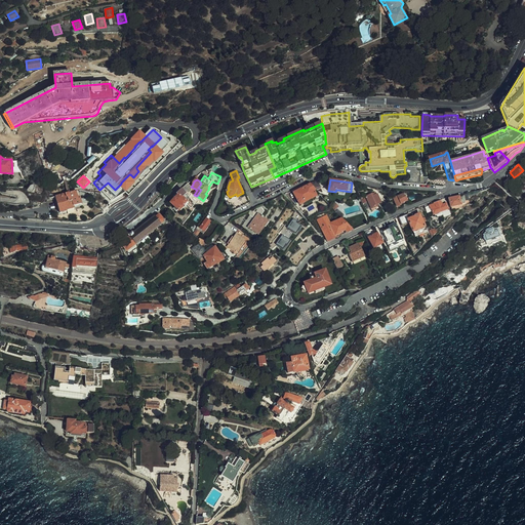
[(311,185),(316,191),(321,189),(318,180),(310,184),(311,185)]
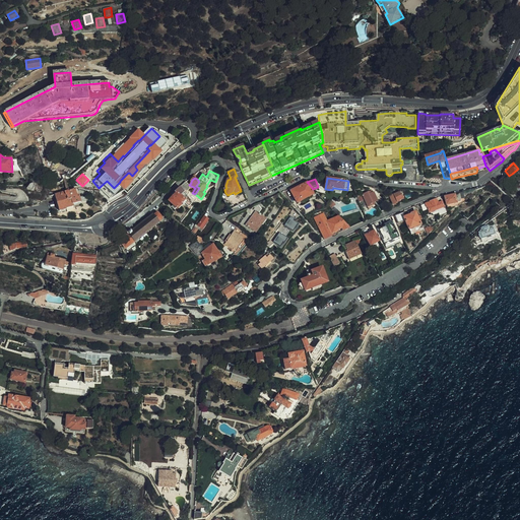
[(186,182),(180,188),(184,193),(186,191),(186,192),(190,189),(189,188),(190,187),(186,182)]
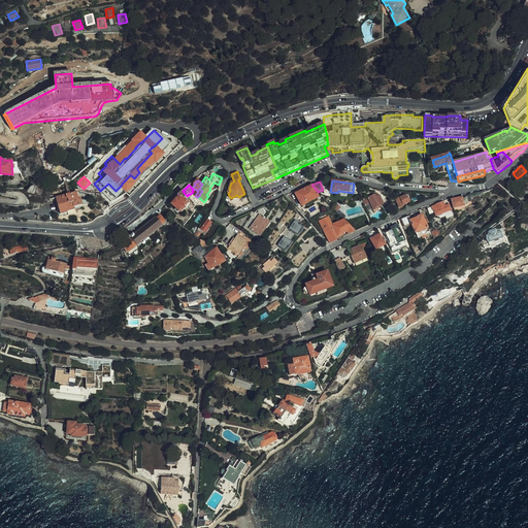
[(316,192),(318,192),(312,186),(296,194),(302,206),(305,204),(314,200),(319,197),(316,192)]
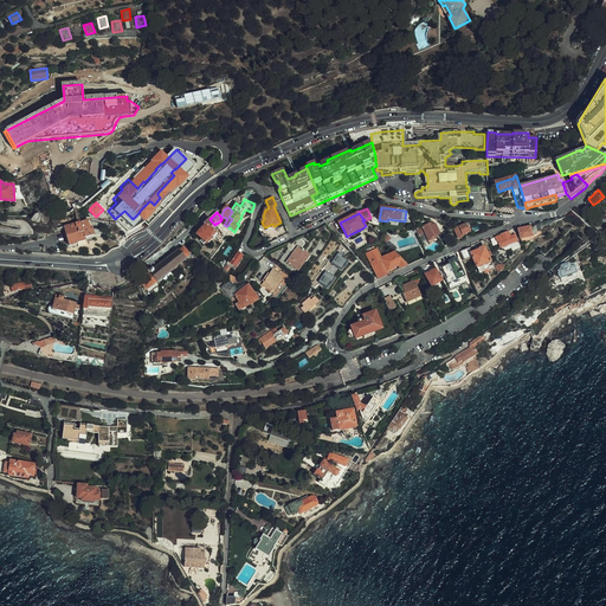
[(210,219),(204,225),(205,226),(202,230),(202,229),(201,230),(197,234),(201,239),(200,242),(204,244),(205,243),(207,244),(211,239),(212,240),(216,237),(220,242),(224,237),(214,225),(210,219)]
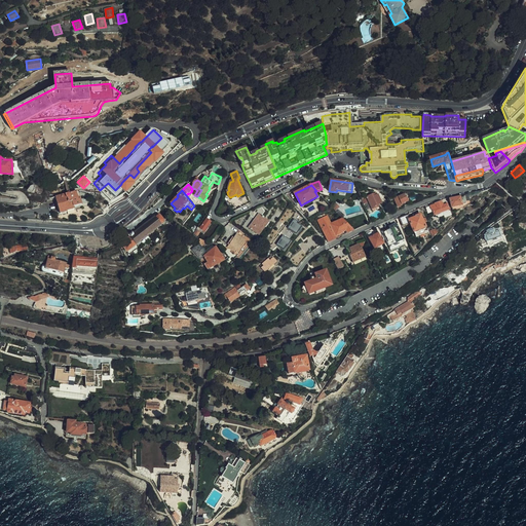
[(76,191),(55,196),(61,214),(67,212),(67,211),(74,209),(74,207),(82,204),(80,197),(78,197),(76,191)]
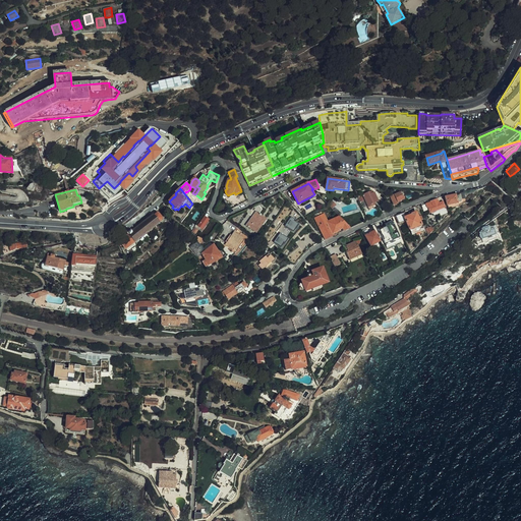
[(358,197),(360,203),(365,200),(369,208),(375,205),(374,204),(379,201),(378,198),(383,196),(380,190),(370,194),(369,192),(358,197)]
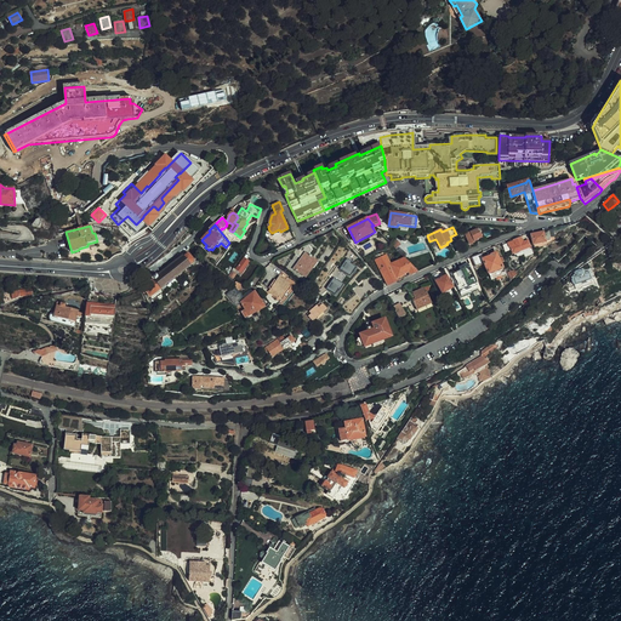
[(474,241),(482,238),(478,229),(465,235),(469,245),(476,243),(474,241)]
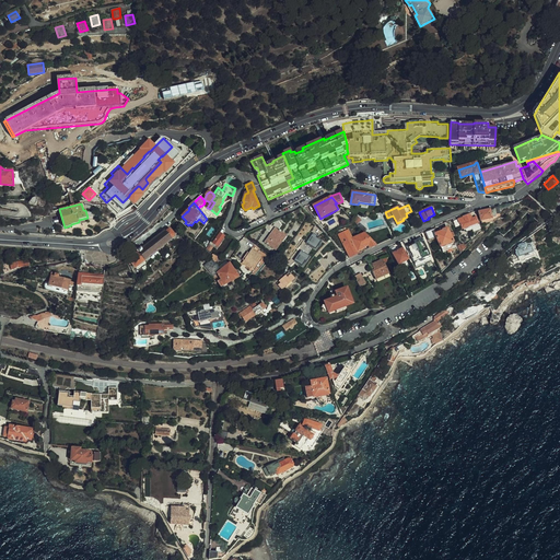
[(480,222),(492,219),(492,218),(491,209),(477,212),(480,222)]
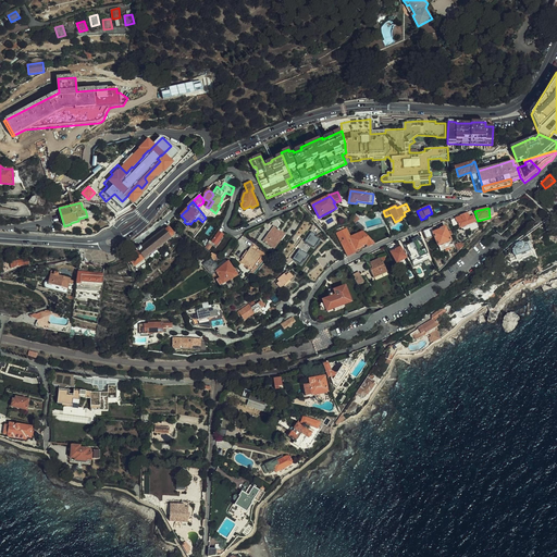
[(468,214),(461,217),(458,219),(461,229),(477,222),(474,217),(470,218),(468,214)]
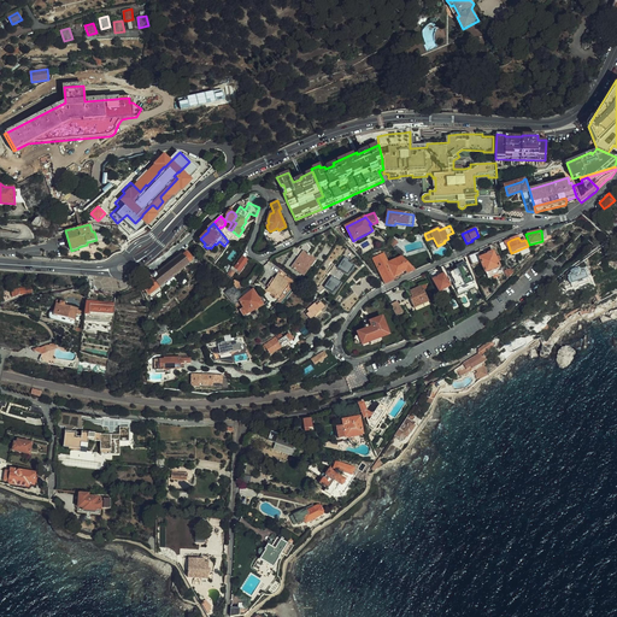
[(293,268),(304,276),(316,260),(305,252),(293,268)]
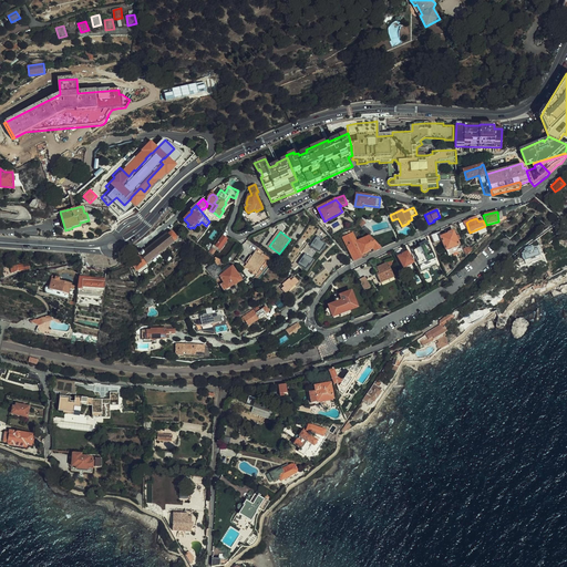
[(462,250),(457,240),(455,235),(454,232),(450,234),(450,235),(443,237),(441,233),(432,236),(435,244),(443,240),(450,256),(453,254),(457,251),(462,250)]
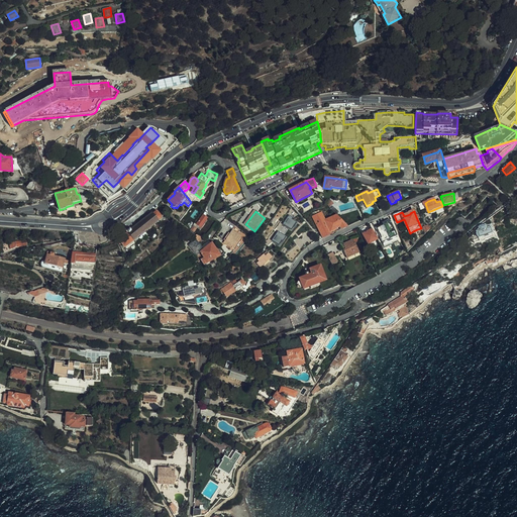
[(131,229),(127,232),(124,235),(123,234),(120,236),(121,237),(118,239),(125,247),(158,223),(157,221),(161,218),(161,217),(158,212),(157,213),(152,215),(151,214),(131,229)]
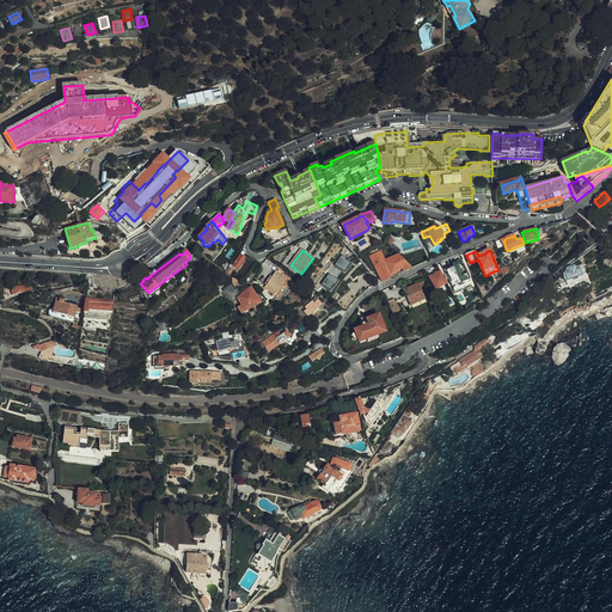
[(381,277),(383,282),(393,277),(392,275),(399,271),(399,270),(403,269),(404,271),(411,269),(398,256),(386,262),(381,252),(371,257),(381,277)]
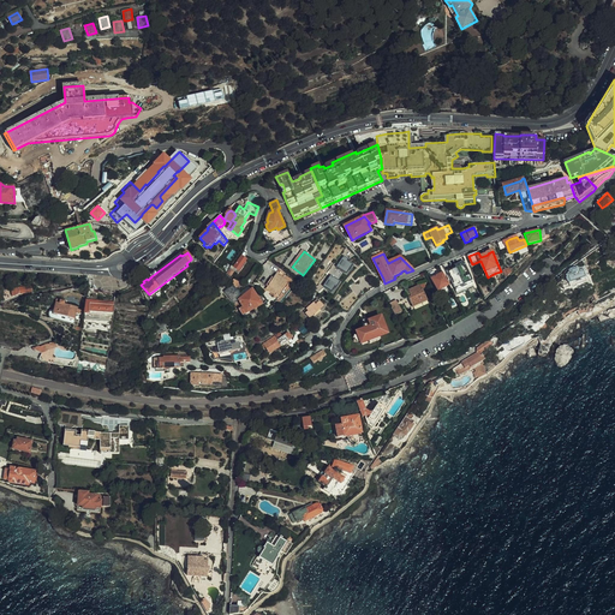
[(230,270),(226,275),(230,279),(234,272),(237,274),(239,272),(246,260),(242,256),(232,269),(231,268),(230,270)]
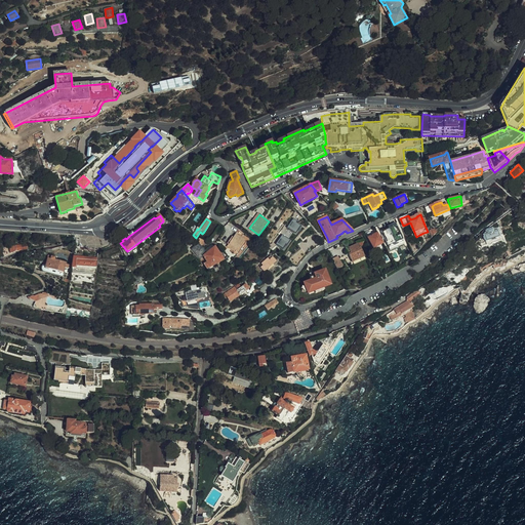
[(296,223),(291,229),(296,233),(301,227),(296,223)]
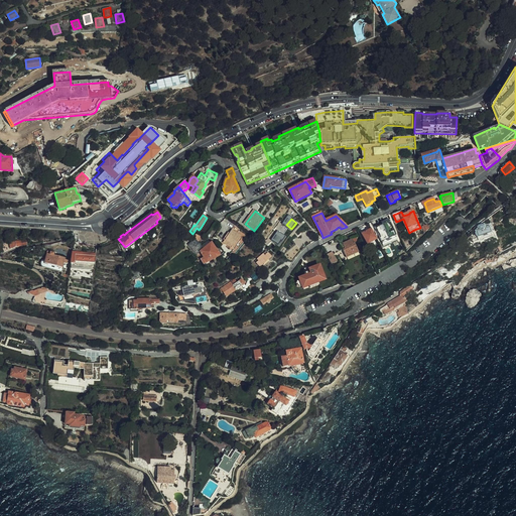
[(389,222),(383,225),(388,237),(395,234),(389,222)]
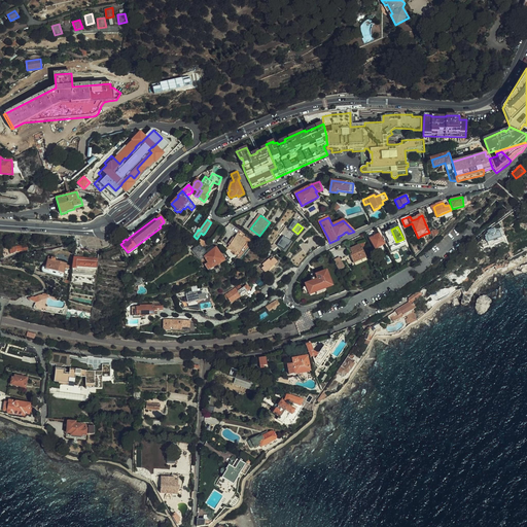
[(396,242),(391,230),(384,233),(390,245),(396,242)]
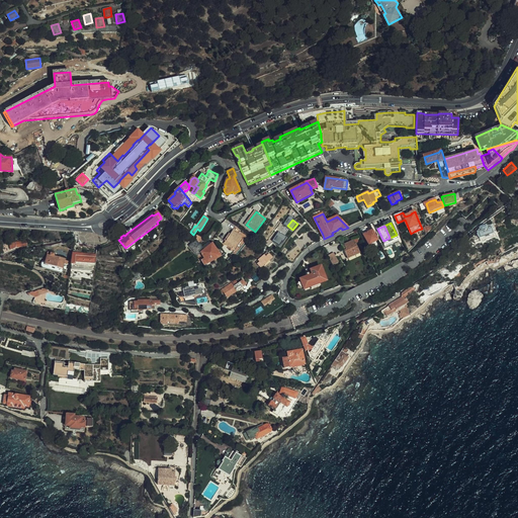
[(495,235),(493,229),(488,230),(487,228),(487,227),(482,229),(483,232),(479,233),(481,239),(485,238),(487,239),(490,238),(491,236),(495,235)]
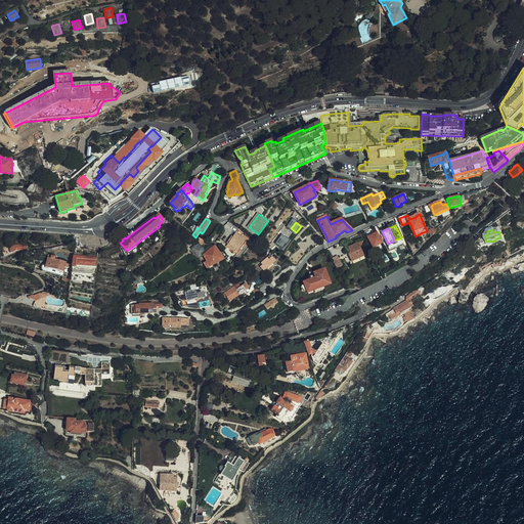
[(292,252),(296,247),(304,241),(308,236),(304,232),(299,236),(299,235),(295,238),(294,237),(288,242),(290,245),(287,247),(292,252)]
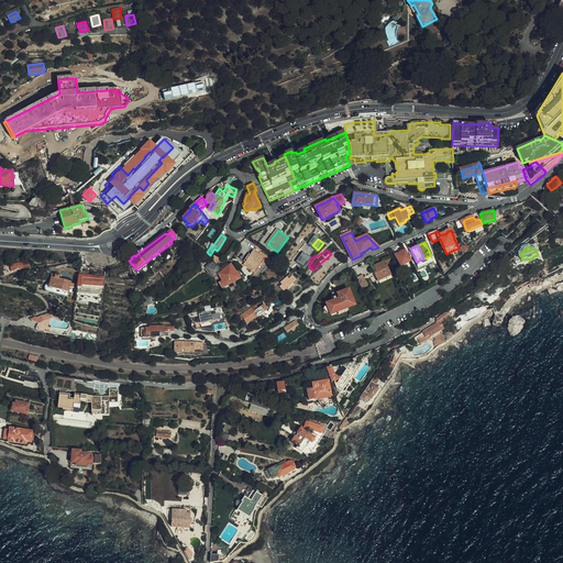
[(411,261),(406,251),(395,256),(401,266),(411,261)]
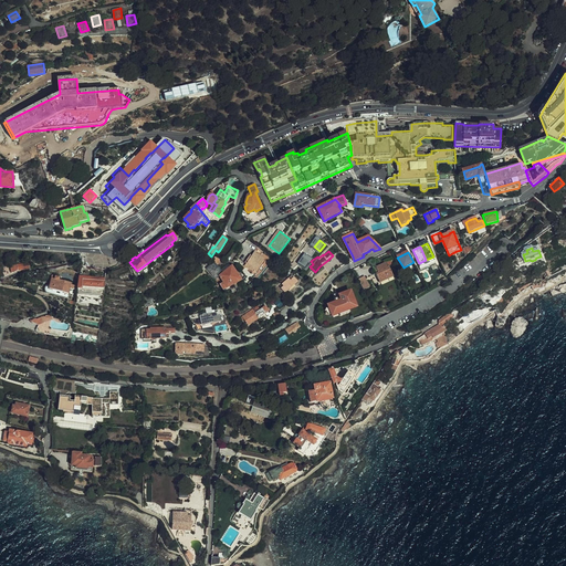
[(245,266),(249,269),(255,273),(264,260),(254,253),(252,257),(250,255),(245,262),(248,263),(245,266)]
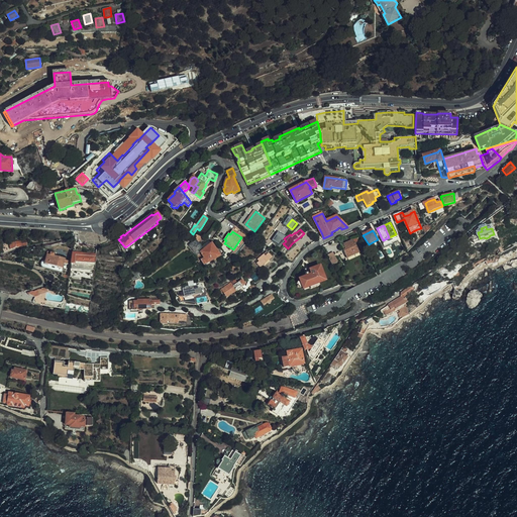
[(233,249),(232,250),(233,251),(242,238),(241,237),(233,249)]
